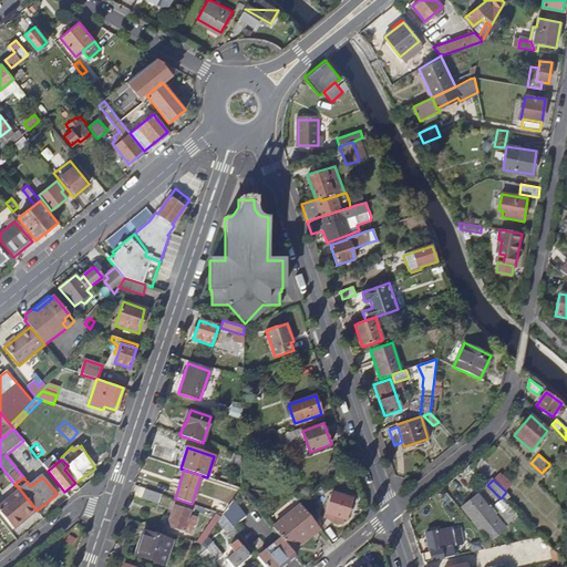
[(161,494),(145,488),(142,497),(157,503),(158,502),(161,494)]
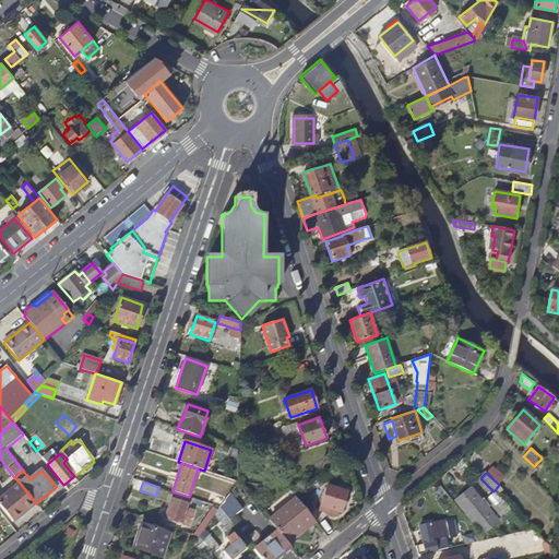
[(35,502),(20,483),(0,498),(0,504),(13,521),(35,502)]
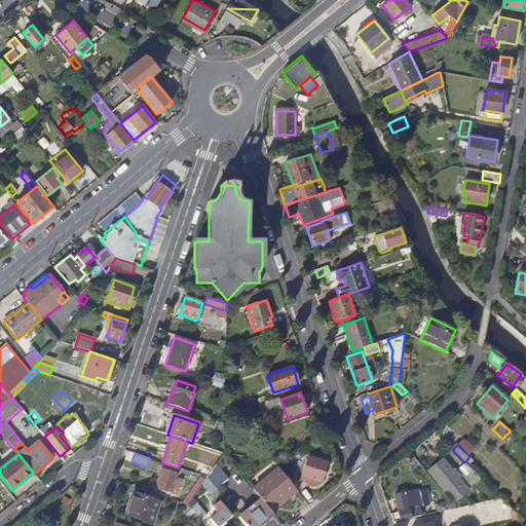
[(301,481),(316,486),(317,482),(321,483),(327,462),(308,457),(300,481),(301,481)]
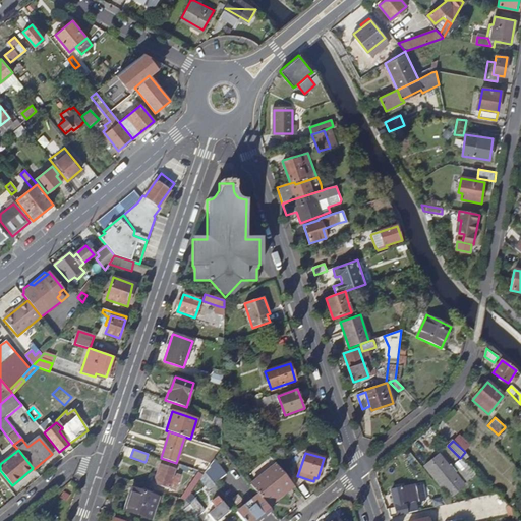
[(449,497),(463,485),(438,454),(423,466),(449,497)]
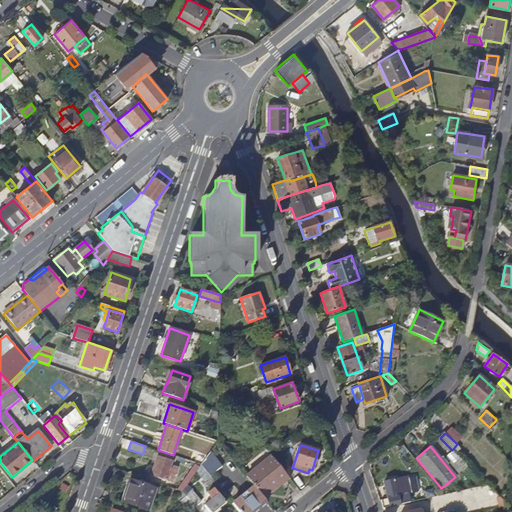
[(208,481),(224,464),(212,453),(196,470),(208,481)]
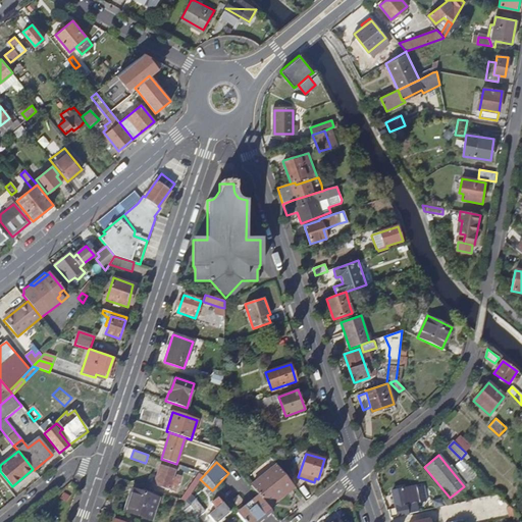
[(155,485),(174,492),(179,477),(180,476),(174,474),(175,470),(161,465),(155,484),(155,485)]
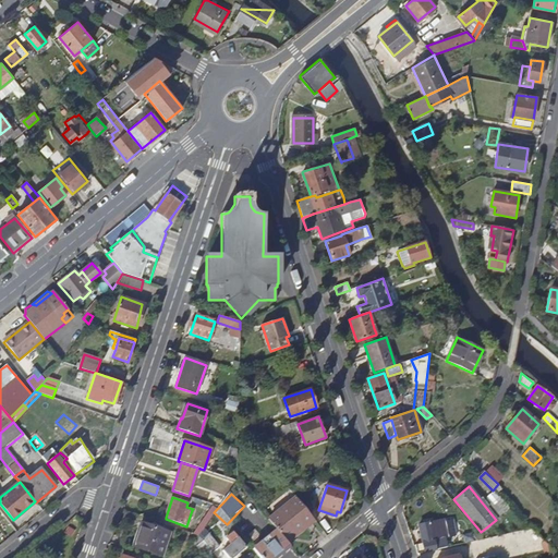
[(268,520),(277,530),(287,542),(314,520),(295,497),(268,520)]
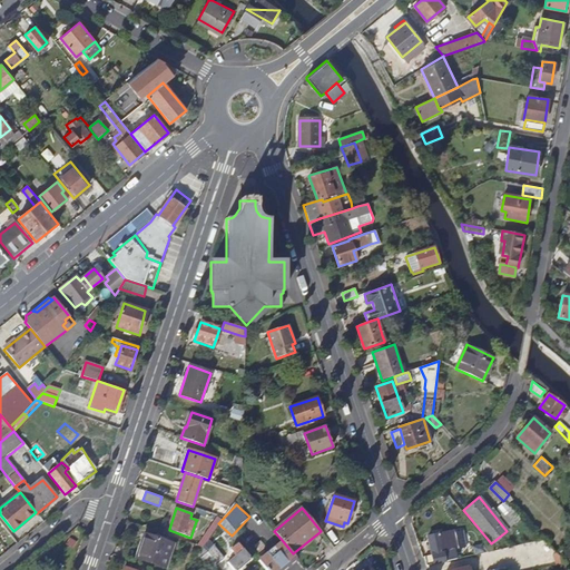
[(197,544),(203,547),(218,524),(214,521),(197,544)]
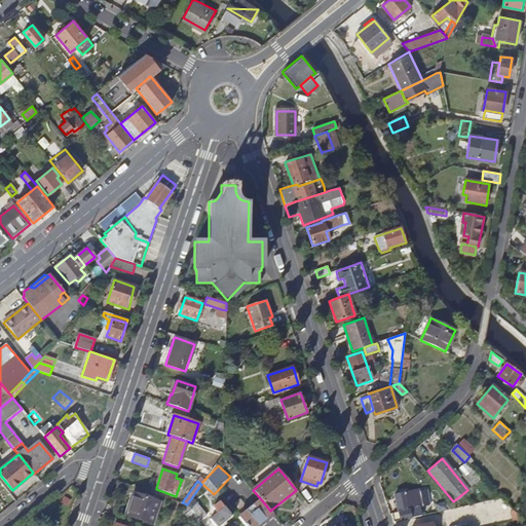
[(392,522),(420,516),(418,506),(408,509),(407,502),(411,501),(409,492),(395,495),(398,513),(391,514),(392,522)]
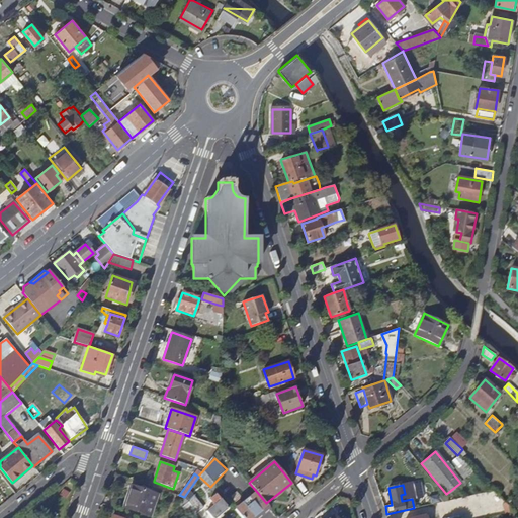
[(124,508),(149,515),(156,494),(132,487),(124,508)]
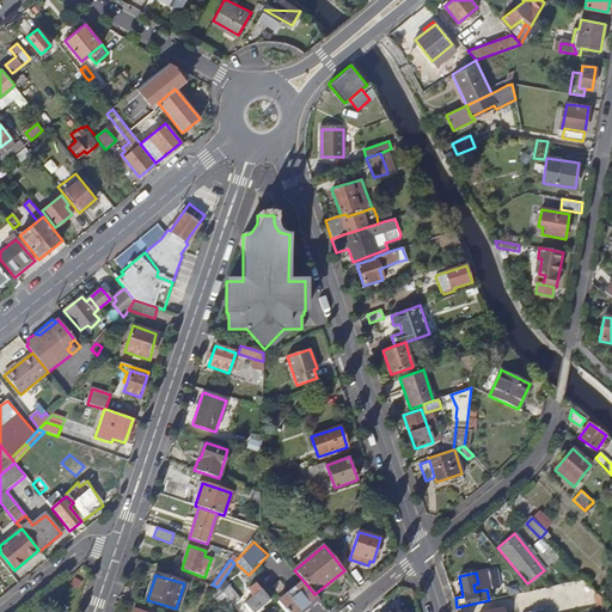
[(277,603),(286,611),(303,611),(319,600),(314,594),(304,581),(277,603)]
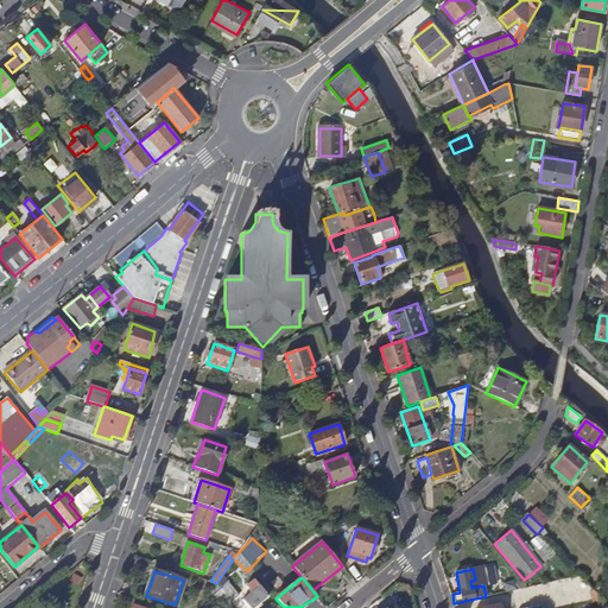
[(564,599),(581,596),(578,580),(563,581),(564,599)]
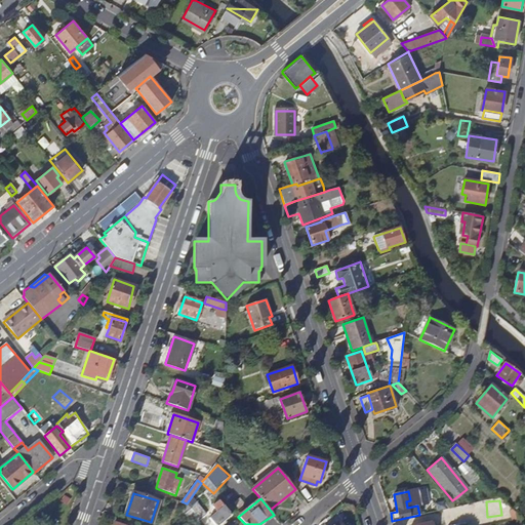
[(209,519),(214,524),(219,524),(231,516),(226,510),(226,509),(220,501),(214,507),(218,512),(209,519)]
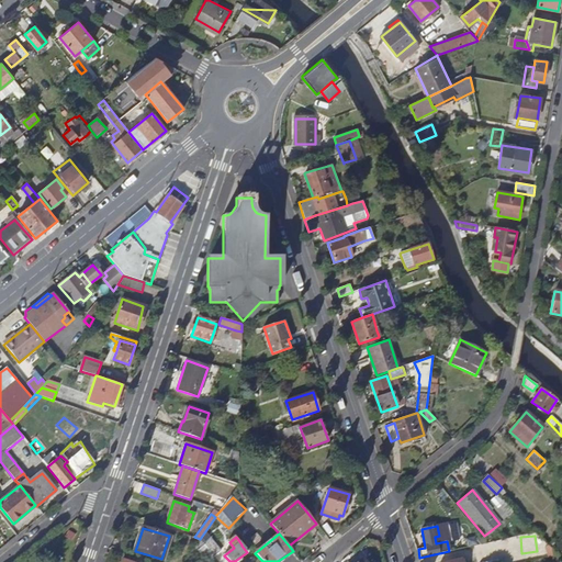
[(200,539),(194,547),(208,561),(214,557),(204,544),(200,539)]
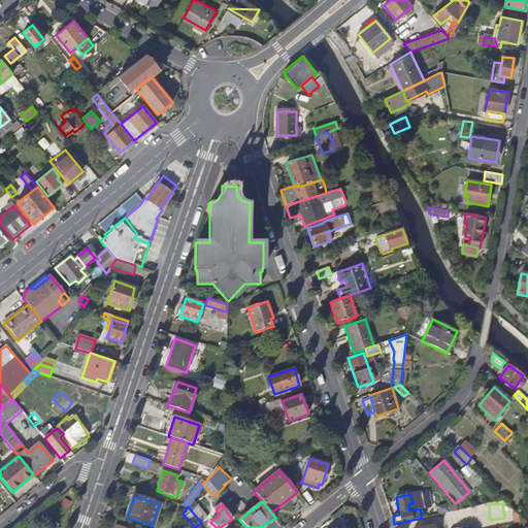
[(192,512),(201,523),(207,518),(198,506),(192,512)]
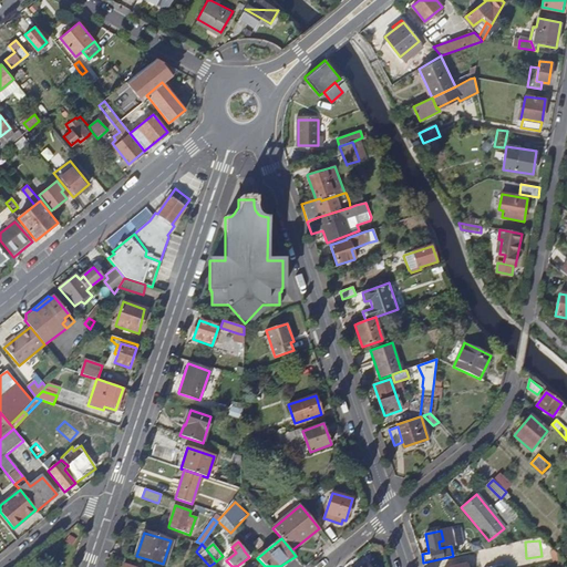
[(553,563),(563,559),(553,549),(549,553),(553,563)]
